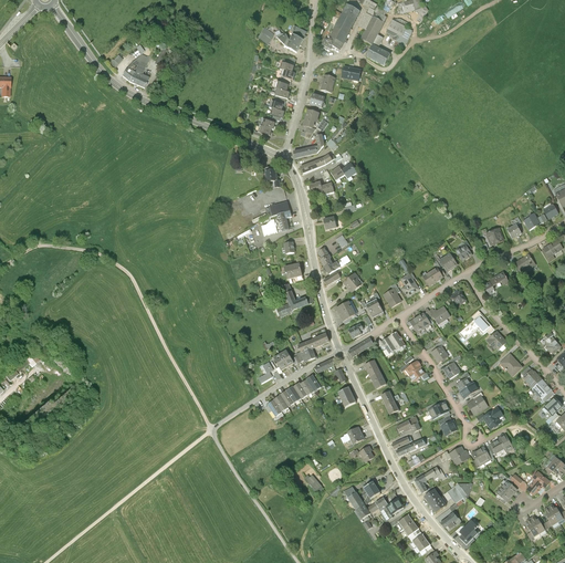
[(401,0),(397,1),(400,12),(417,8),(415,0),(401,0)]
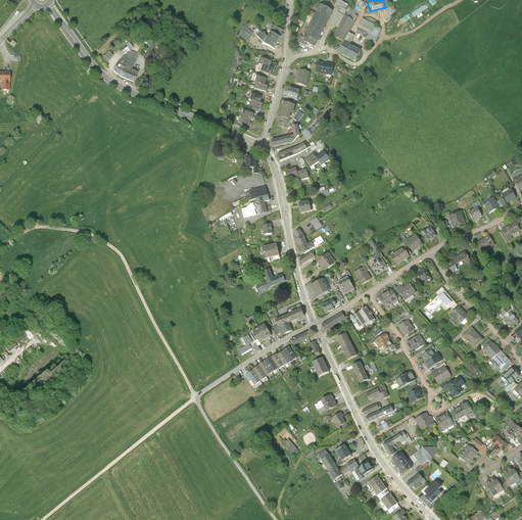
[(320,2),(314,14),(326,20),(332,9),(320,2)]
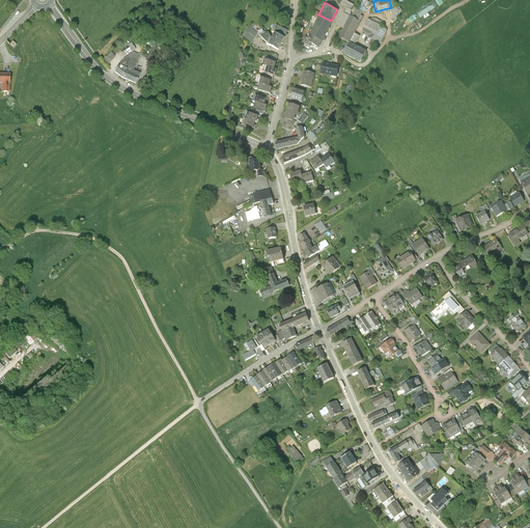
[(354,5),(352,8),(360,12),(362,9),(363,9),(365,5),(360,2),(358,7),(354,5)]
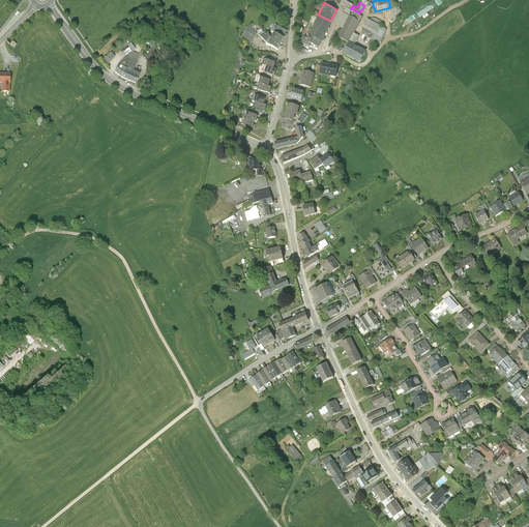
[(346,5),(343,11),(348,15),(351,8),(349,7),(346,5)]
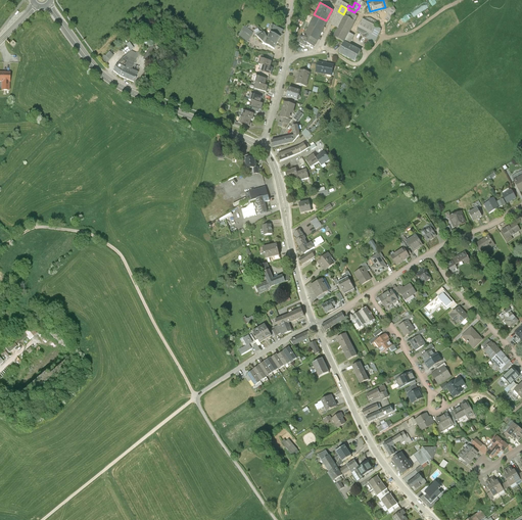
[(354,12),(346,8),(343,14),(353,19),(357,14),(354,12)]
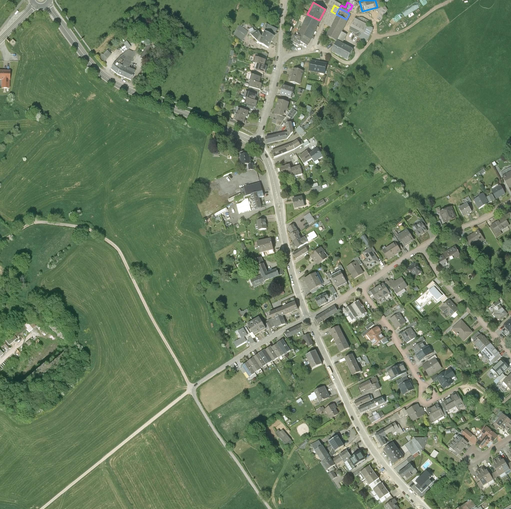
[(330,24),(336,14),(331,11),(330,11),(325,22),(330,24)]
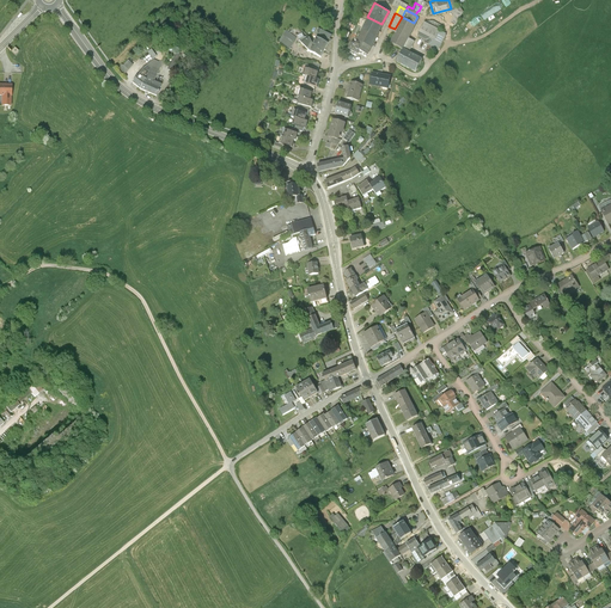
[(382,24),(367,17),(356,37),(371,45),(382,24)]
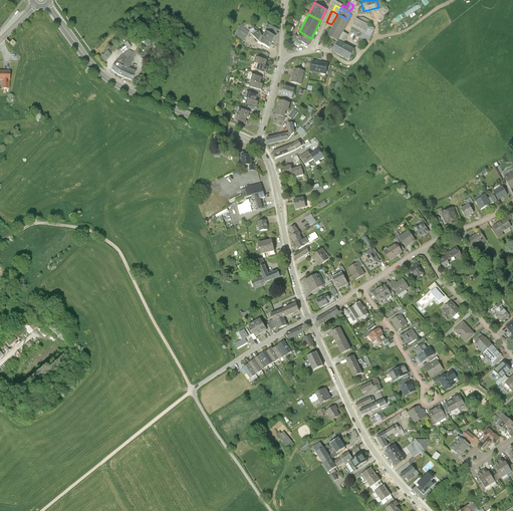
[(347,19),(337,14),(331,24),(326,34),(337,39),(347,19)]
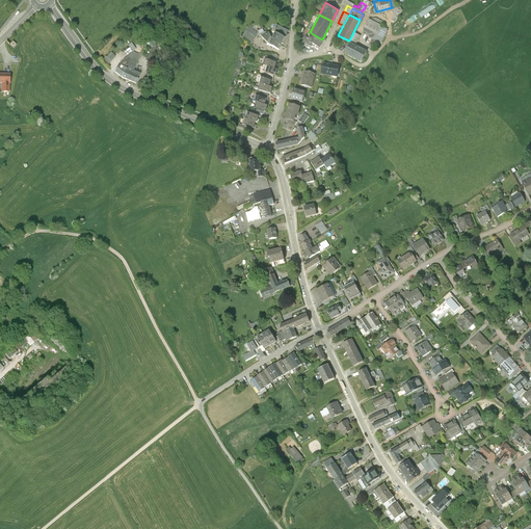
[(389,26),(370,17),(363,31),(380,41),(389,26)]
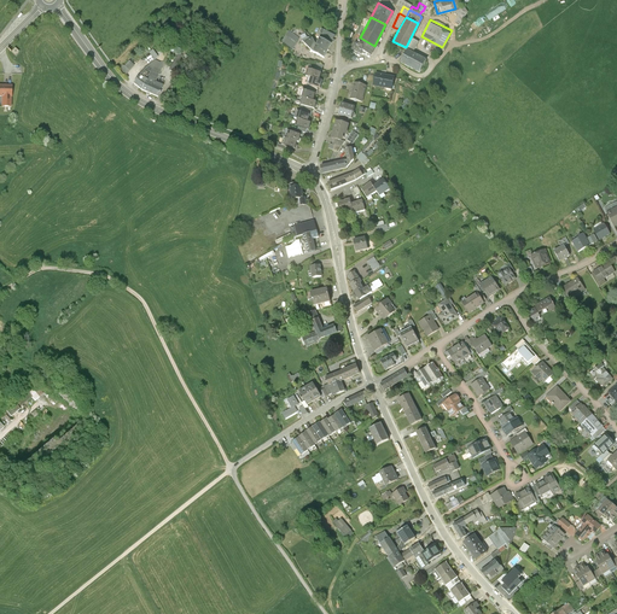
[(320,27),(319,30),(331,36),(333,33),(320,27)]
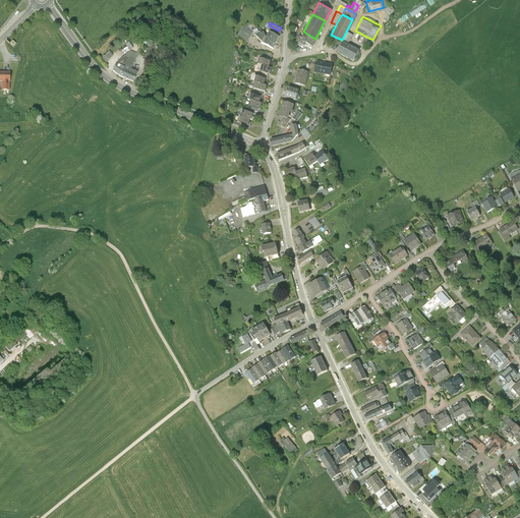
[(251,30),(244,24),(238,33),(245,38),(251,30)]
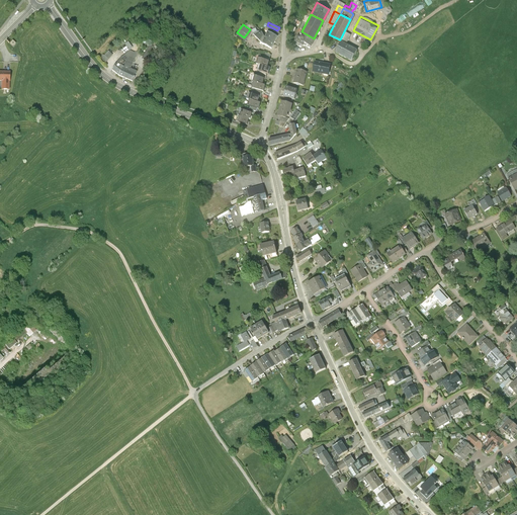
[(265,28),(267,29),(276,34),(279,31),(277,30),(267,25),(265,28)]
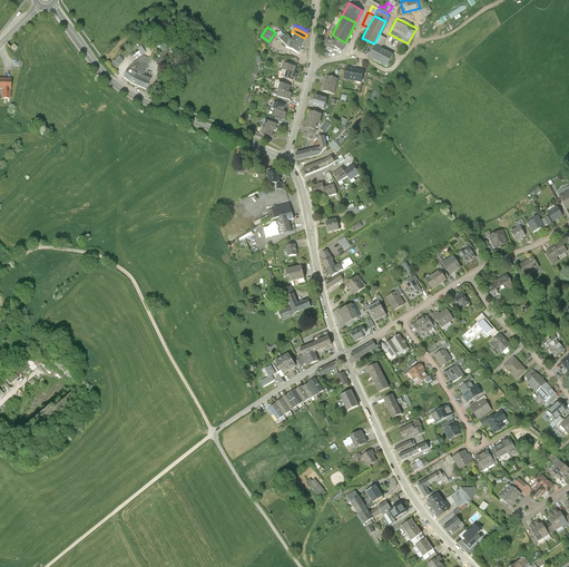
[(298,50),(304,38),(294,32),(291,39),(286,32),(280,37),(287,46),(298,50)]
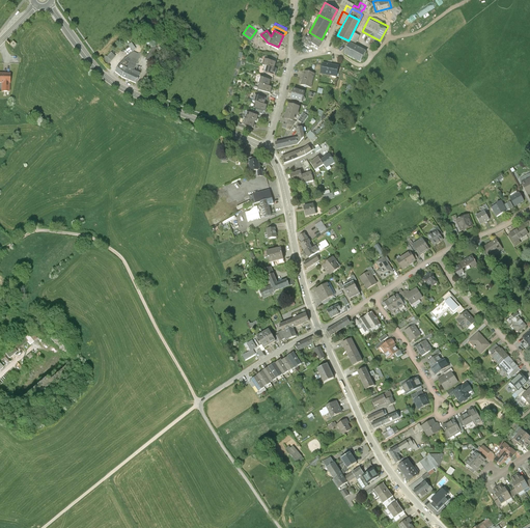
[(318,46),(322,39),(309,32),(307,35),(306,34),(302,40),(310,45),(311,42),(318,46)]
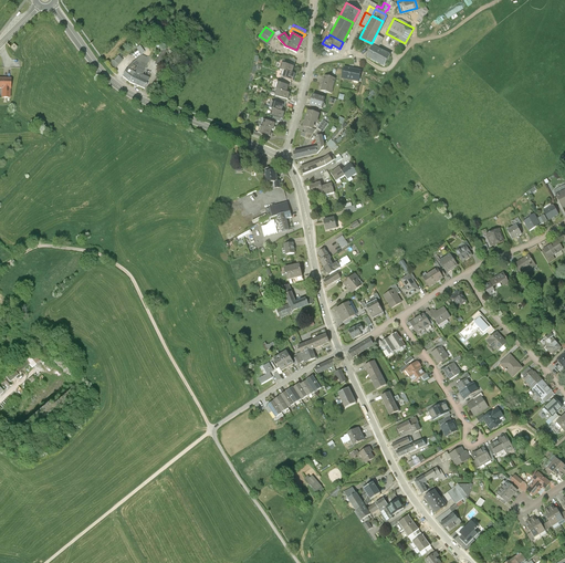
[(388,52),(372,43),(366,54),(383,63),(388,52)]
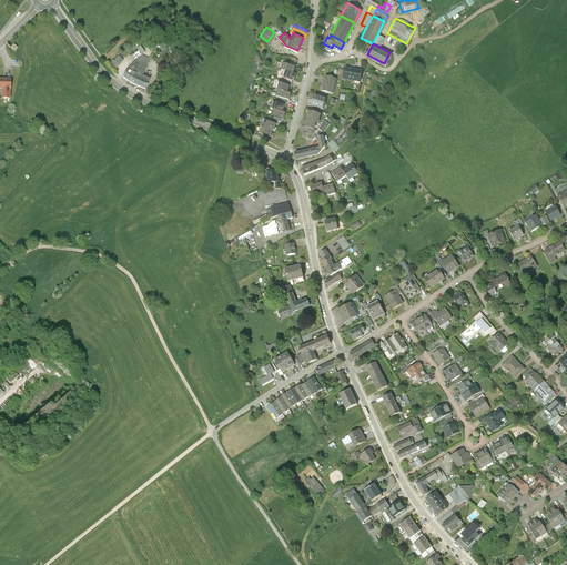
[(166,50),(162,48),(154,61),(159,63),(166,50)]
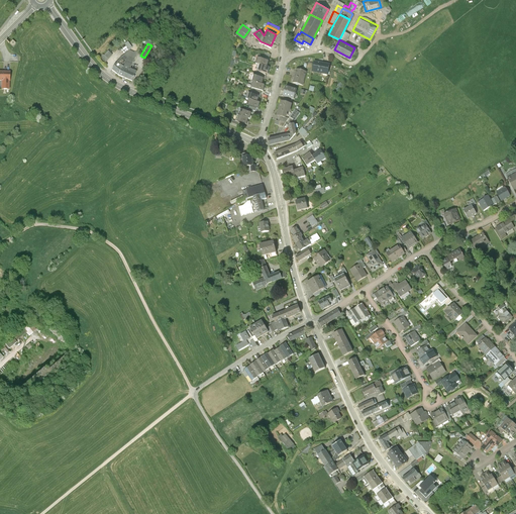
[(131,78),(135,69),(128,67),(135,50),(129,47),(120,55),(111,68),(117,73),(131,78)]
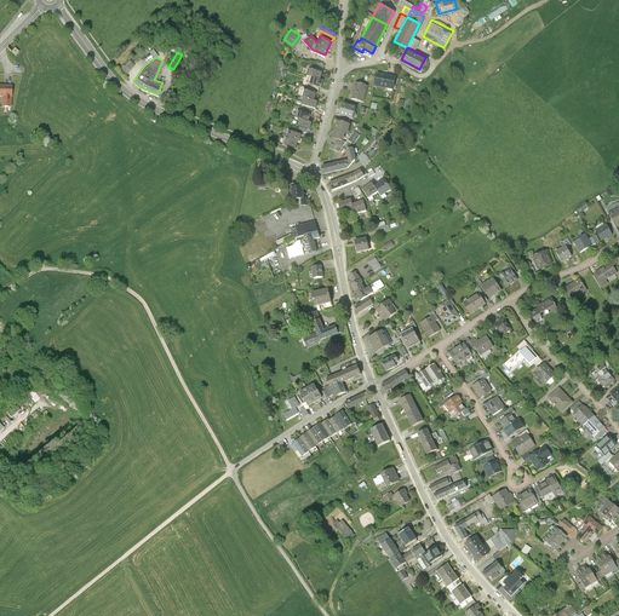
[(120,68),(125,72),(133,63),(127,58),(120,68)]
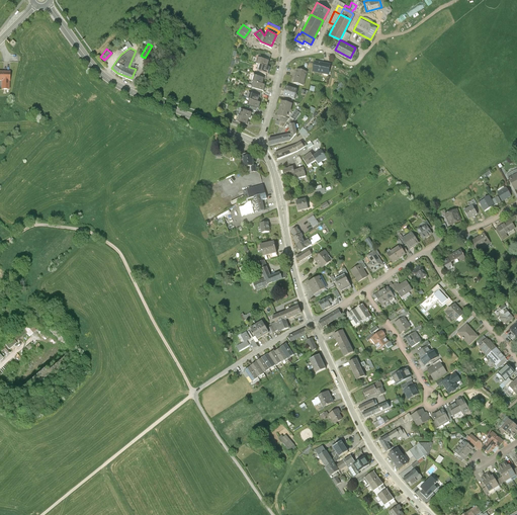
[(259,56),(258,62),(260,62),(267,64),(268,58),(263,57),(259,56)]
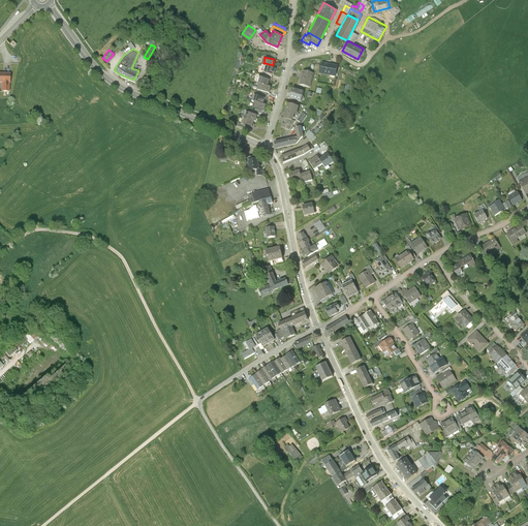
[(337,63),(320,60),(318,70),(335,74),(337,63)]
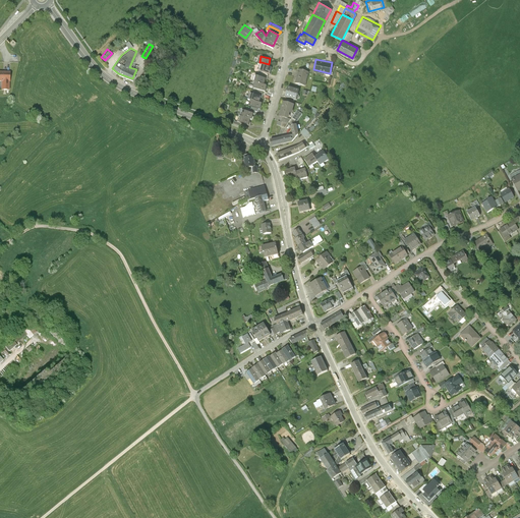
[(262,62),(260,68),(270,71),(271,65),(269,64),(262,62)]
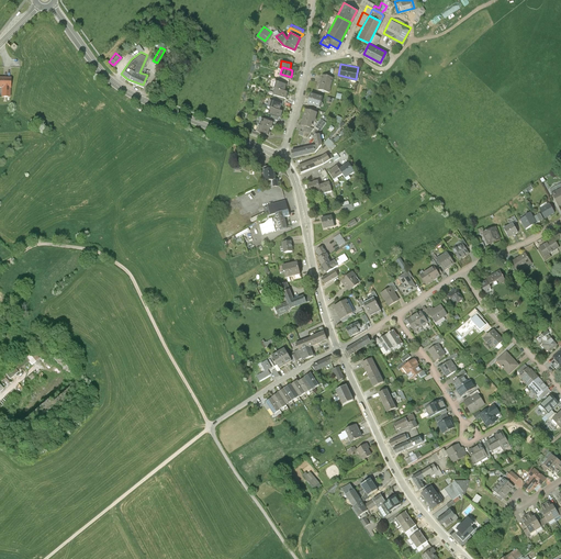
[(333,76),(321,73),(317,87),(328,90),(333,76)]
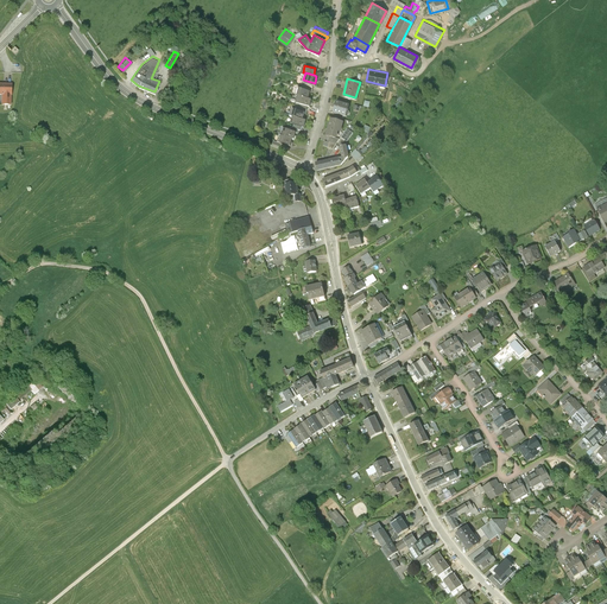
[(10,91),(11,91),(12,83),(0,82),(0,91),(2,93),(1,101),(8,101),(10,91)]
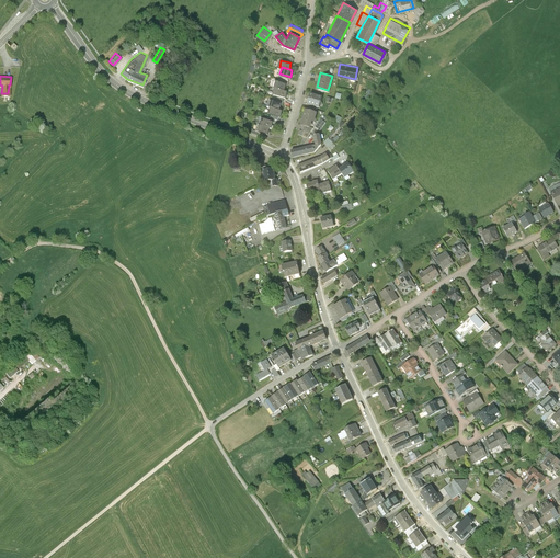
[(275,79),(274,86),(276,87),(284,89),(285,82),(275,79)]
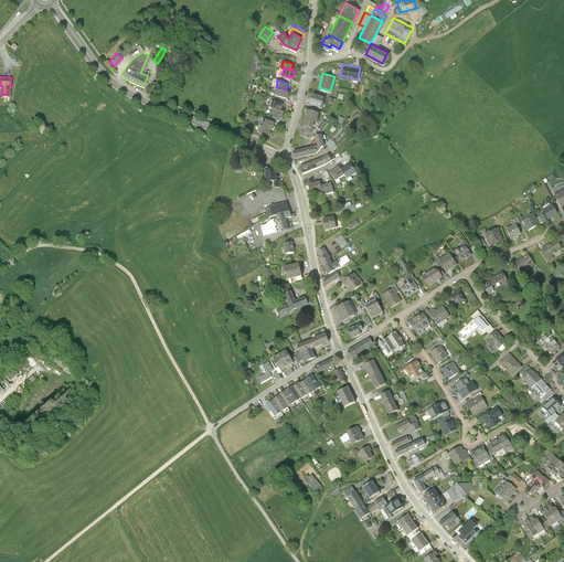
[(278,87),(276,94),(285,96),(286,96),(288,89),(286,89),(278,87)]
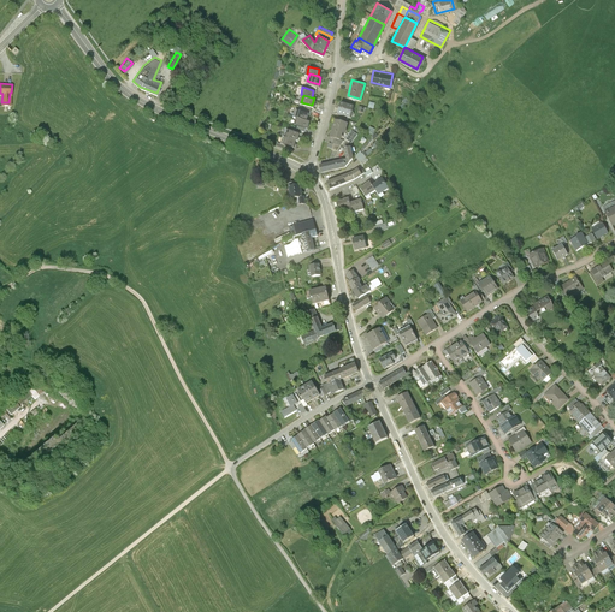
[(347,114),(349,116),(353,104),(339,100),(336,112),(347,114)]
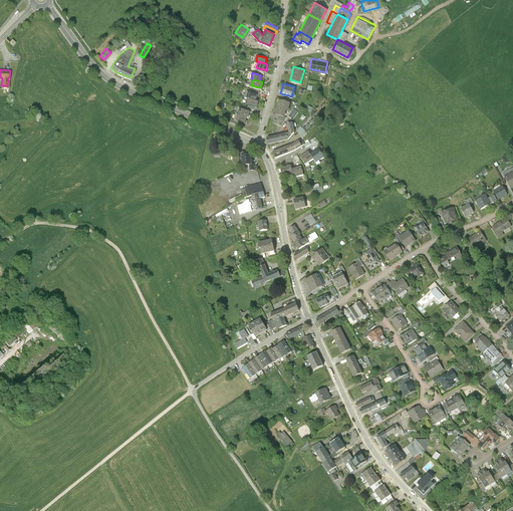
[(249,84),(248,90),(256,92),(257,92),(259,87),(251,85),(249,84)]
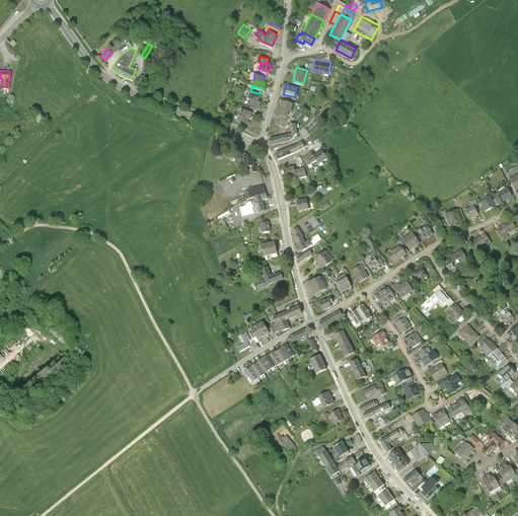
[(249,91),(247,97),(250,97),(257,99),(259,93),(250,91),(249,91)]
